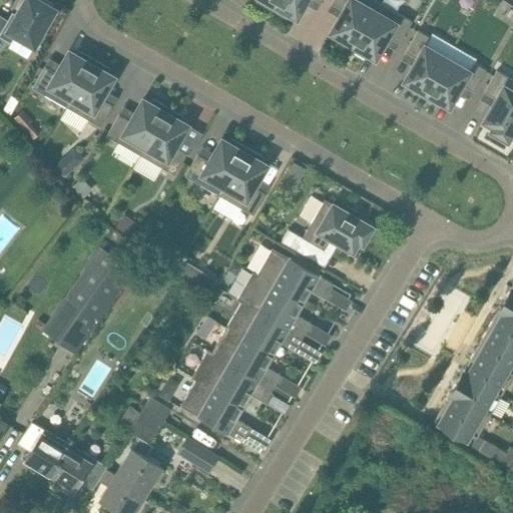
[(13,12),(0,33),(0,36),(11,43),(16,35),(38,48),(48,32),(44,30),(56,9),(53,7),(54,4),(47,0),(24,0),(16,14),(13,12)]
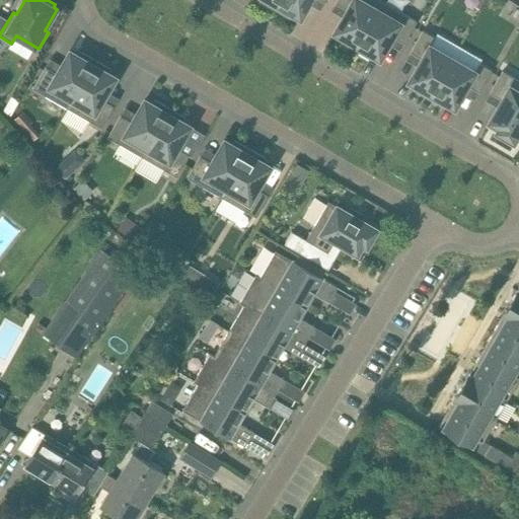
[(260,0),(276,9),(280,0),(260,0)]
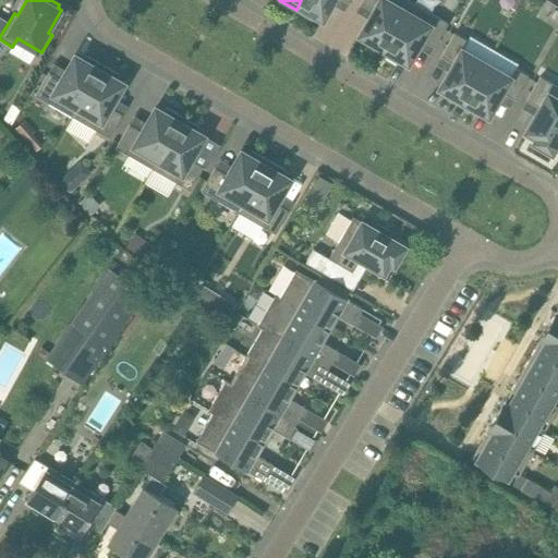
[(301,0),(296,10),(313,19),(315,14),(324,19),(334,0),(344,0),(350,2),(351,0),(301,0)]
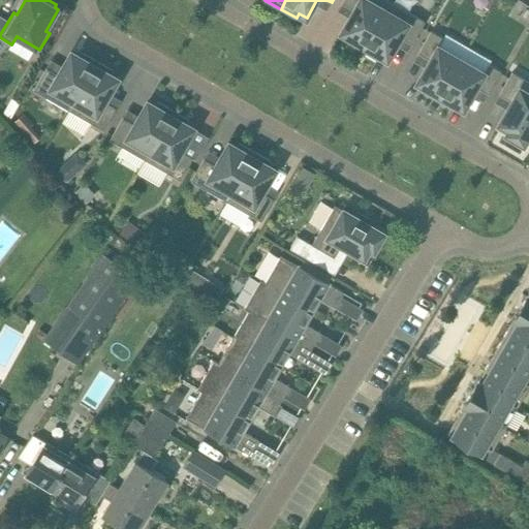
[(362,51),(391,1),(389,0),(343,0),(342,3),(354,10),(341,32),(349,37),(346,41),(362,51)]
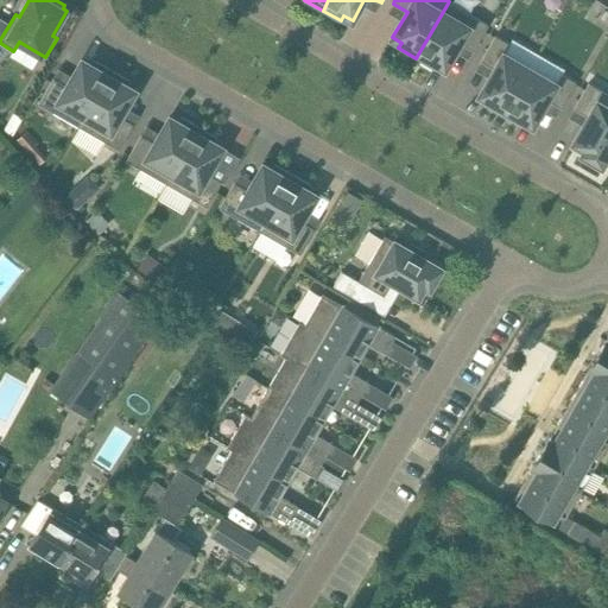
[(449,1),(416,58),(434,68),(437,63),(445,68),(461,43),(475,51),(489,25),(449,1)]
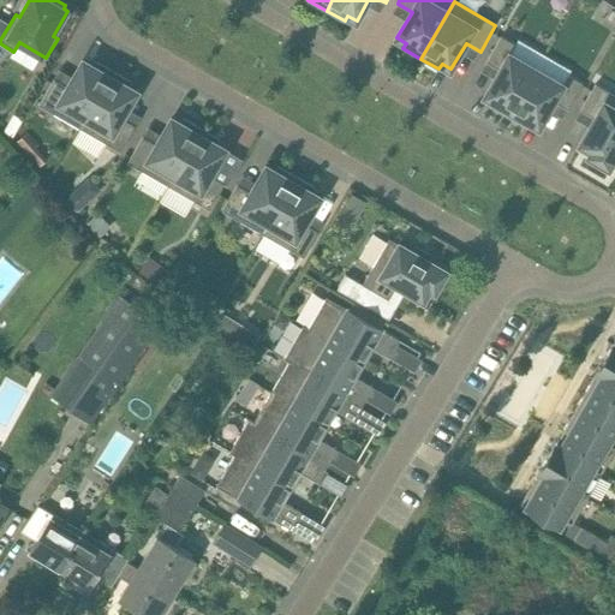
[(509,117),(537,70),(511,54),(517,45),(502,36),(487,61),(501,70),(485,96),(494,101),(491,106),(509,117)]
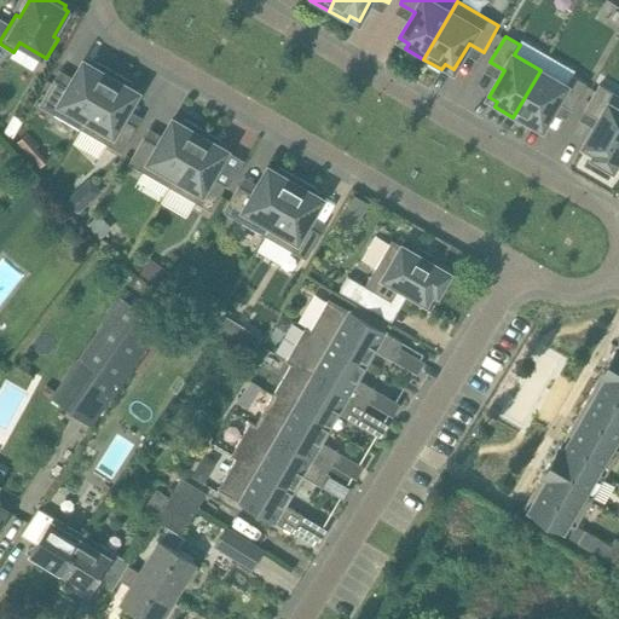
[(81,129),(114,71),(96,61),(93,67),(85,61),(69,87),(55,79),(39,105),(81,129)]
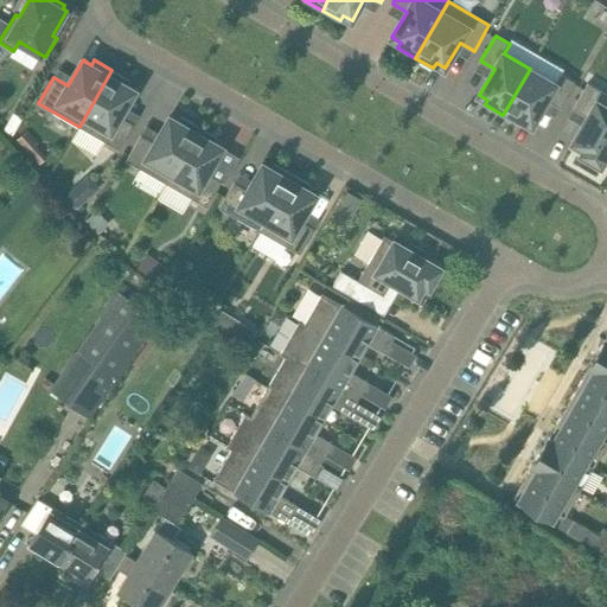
[(530,69),(503,115),(521,126),(523,120),(532,126),(547,100),(562,108),(576,82),(561,74),(556,84),(530,69)]
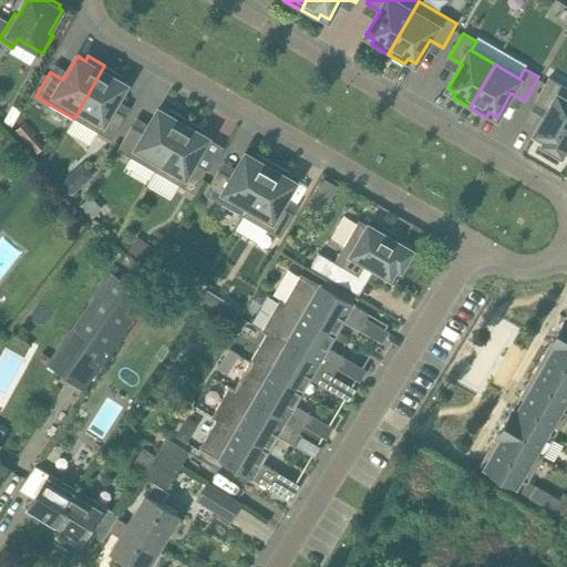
[(104,65),(74,119),(112,140),(126,116),(113,109),(126,84),(119,80),(121,75),(104,65)]
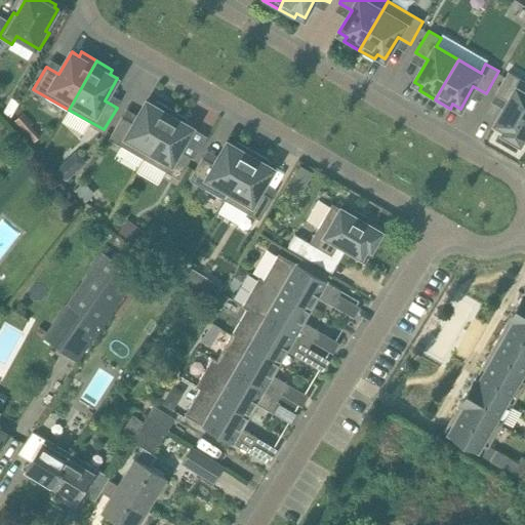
[(524,80),(509,72),(496,93),(509,101),(495,123),(506,129),(502,133),(520,143),(524,133),(524,80)]
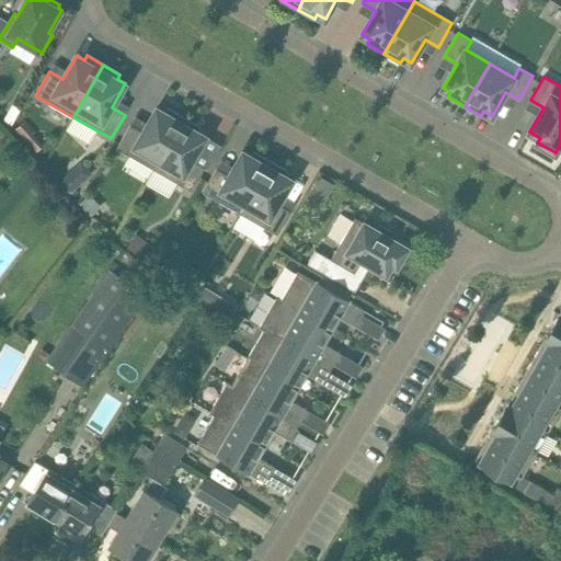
[(155,170),(184,117),(168,107),(165,113),(157,107),(144,132),(130,124),(116,148),(155,170)]
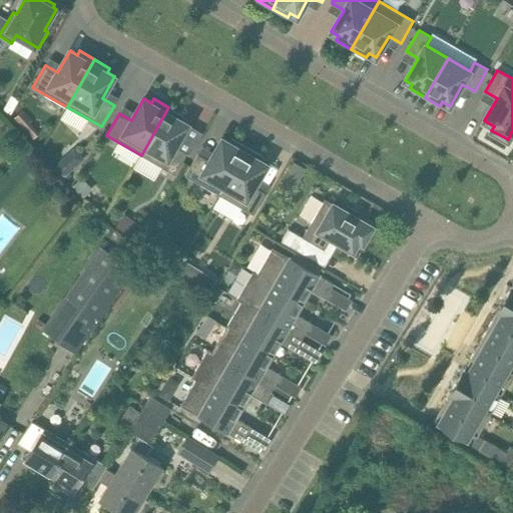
[(168,107),(141,155),(175,174),(187,153),(175,146),(188,124),(181,120),(183,116),(168,107)]
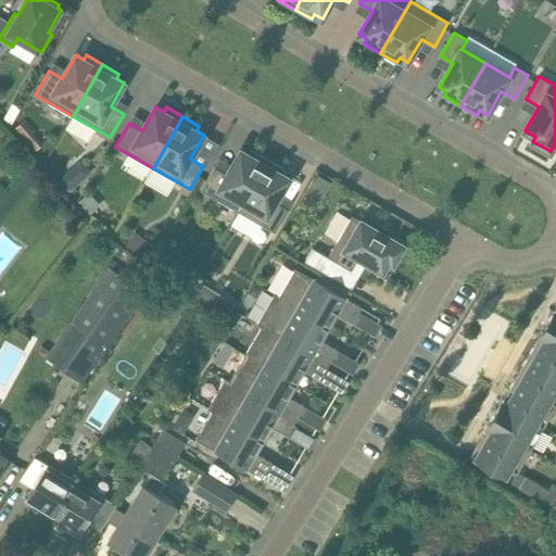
[(25,121),(14,129),(25,141),(36,133),(25,121)]
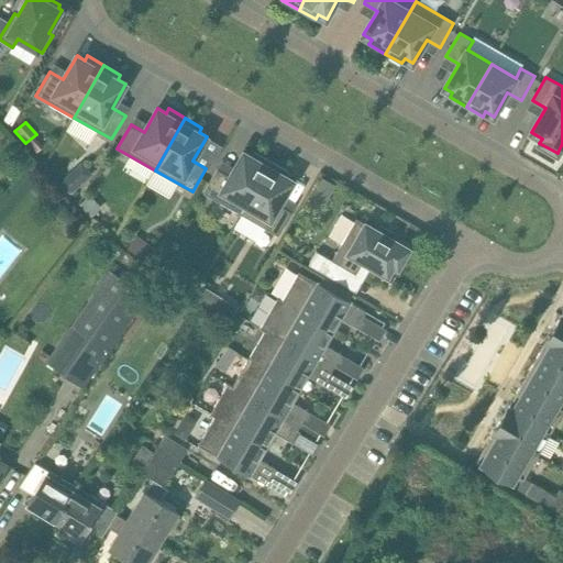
[(241,214),(272,162),(255,152),(252,157),(244,152),(230,176),(217,168),(203,192),(241,214)]
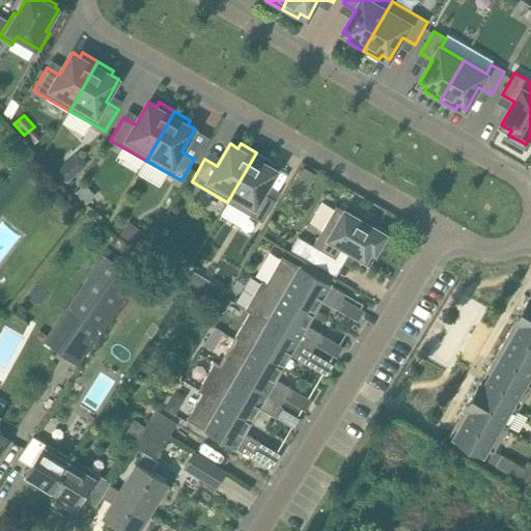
[(256,152),(227,202),(262,222),(276,200),(263,193),(277,170),(269,166),(272,162),(256,152)]
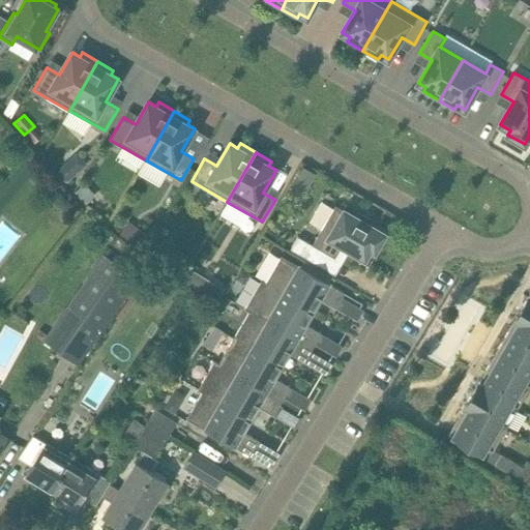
[(67,162),(57,171),(67,182),(77,173),(67,162)]
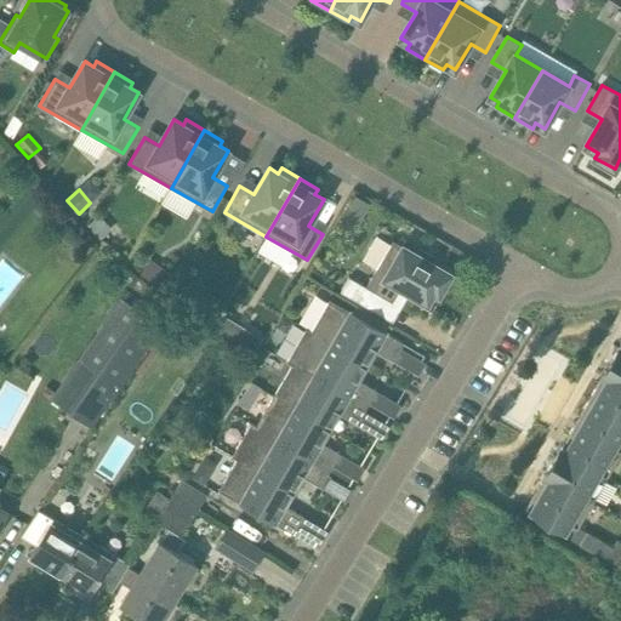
[(110,229),(98,216),(89,224),(101,238),(110,229)]
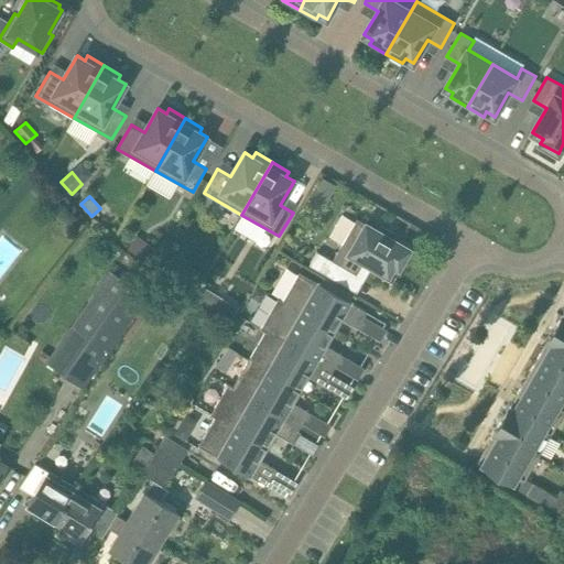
[(317,252),(310,266),(357,293),(372,266),(389,275),(394,264),(399,267),(410,249),(393,239),(396,235),(380,226),(378,230),(357,218),(333,261),(317,252)]
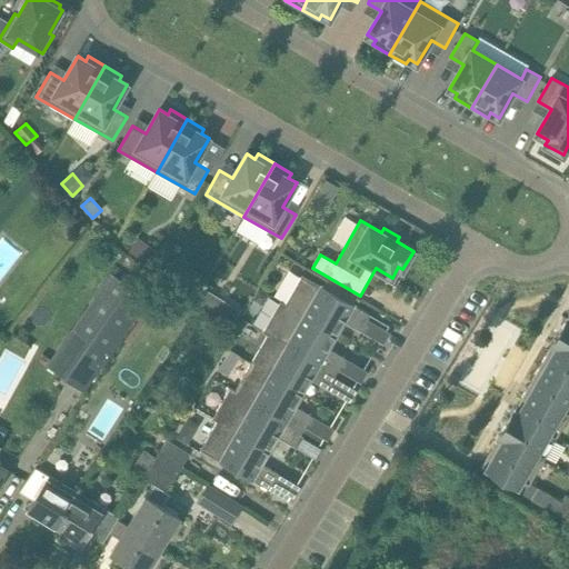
[(162,250),(150,242),(142,255),(155,262),(162,250)]
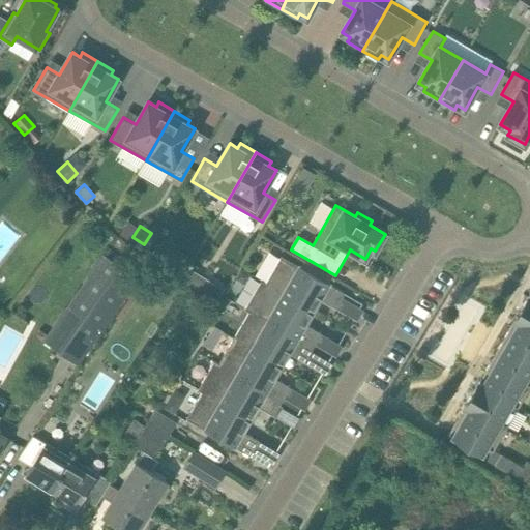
[(170,269),(176,260),(154,246),(148,256),(170,269)]
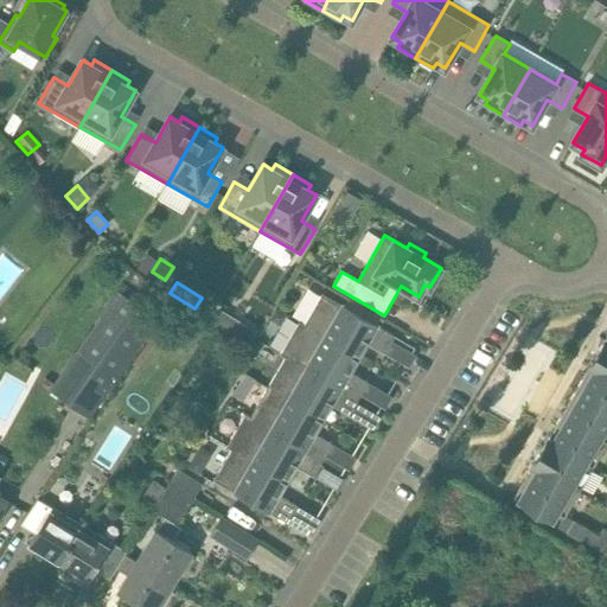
[(300,321),(299,323),(358,357),(366,342),(385,352),(395,336),(323,293),(305,324),(300,321)]
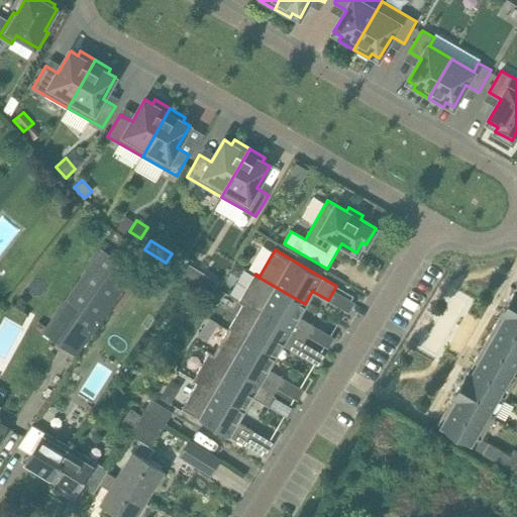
[(138,275),(105,251),(46,333),(80,356),(138,275)]
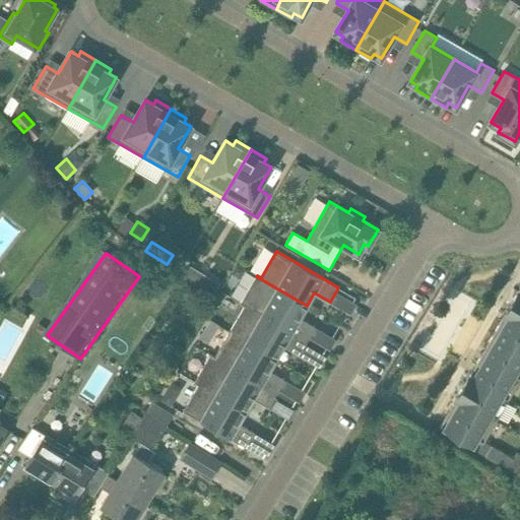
[(197,286),(205,274),(188,264),(181,275),(197,286)]
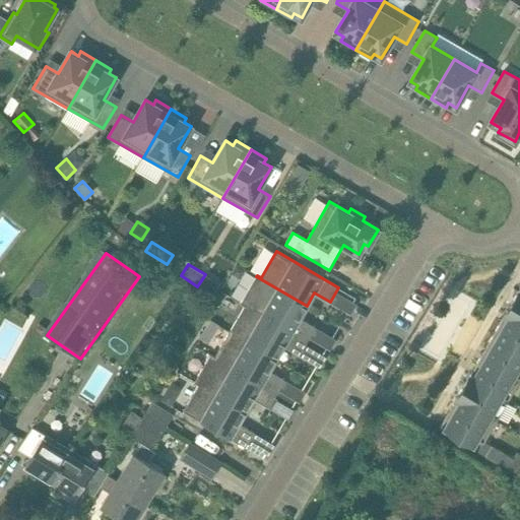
[(246,272),(238,267),(233,276),(241,281),(246,272)]
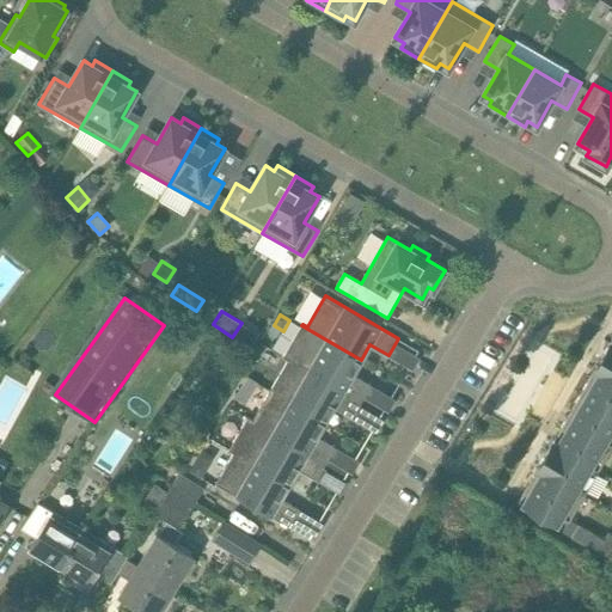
[(353,374),(361,360),(301,325),(283,356),(362,401),(372,385),(353,374)]
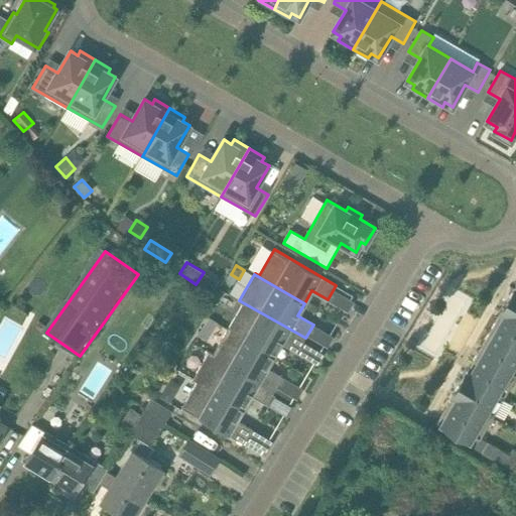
[(515,314),(515,286),(504,307),(515,314)]
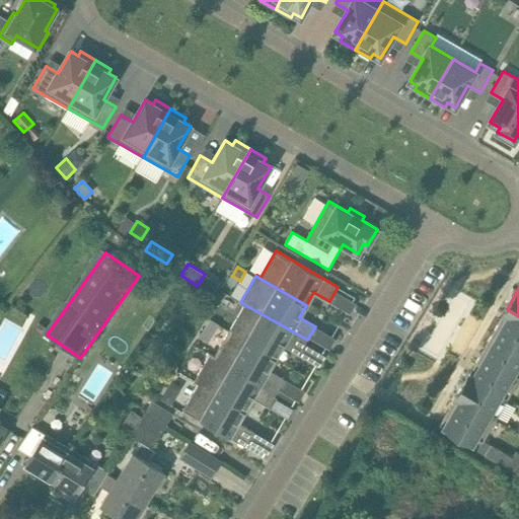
[(244,305),(229,330),(276,357),(283,345),(298,354),(307,340),(240,302),(244,305)]
